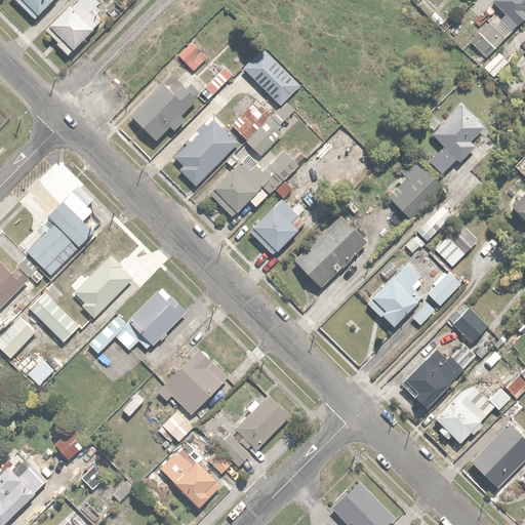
[(17,0),(34,16),(36,14),(50,0),(17,0)]
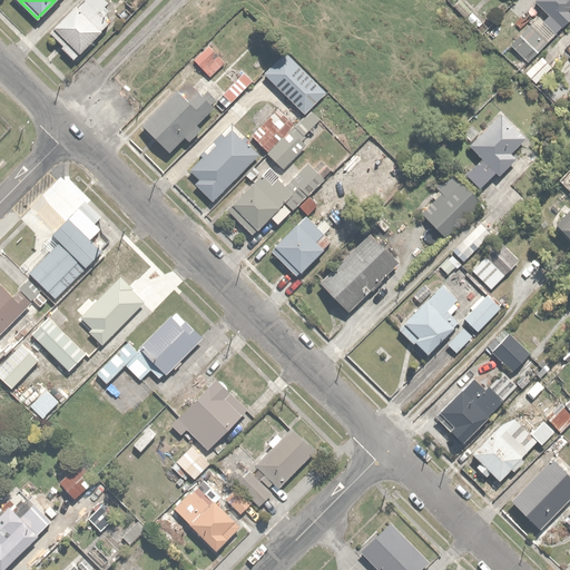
[(111,0),(110,0),(76,0),(48,27),(64,43),(61,45),(74,58),(114,20),(102,8),(111,0)]
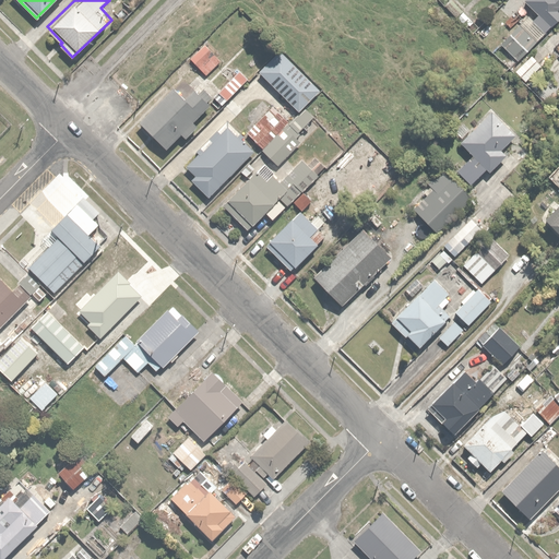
[(558,0),(525,0),(538,13),(533,19),(544,30),(558,14),(558,0)]
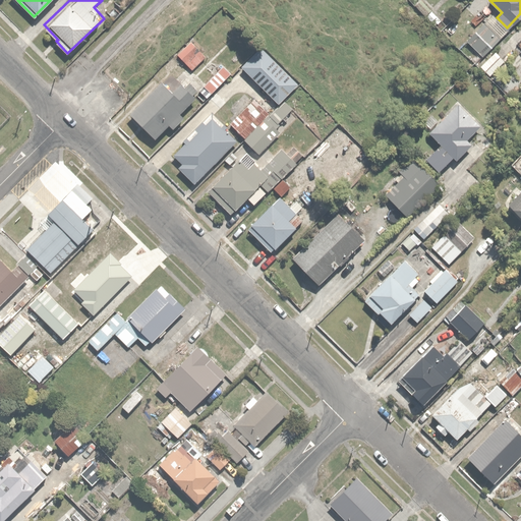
[(484,19),(464,40),(479,55),(500,34),(484,19)]
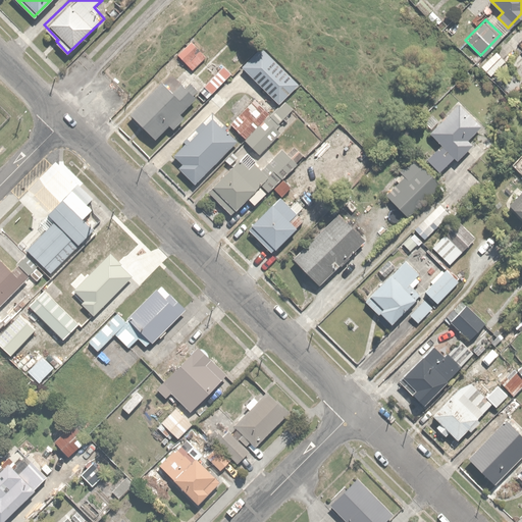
[(191,42),(178,53),(193,68),(205,57),(191,42)]
